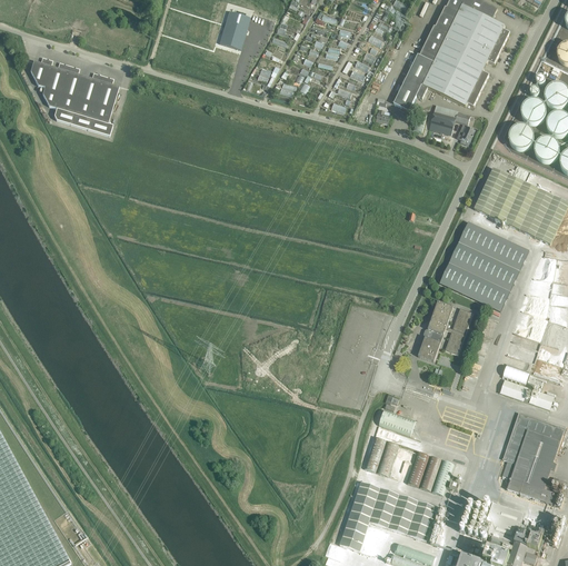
[(448,0),(446,6),(445,6),(435,25),(434,25),(419,53),(417,52),(392,101),(408,109),(416,95),(421,97),(427,86),(465,105),(466,101),(472,105),(488,72),(482,69),(487,59),(494,62),(509,30),(502,27),(504,25),(491,18),(497,7),(484,0),(448,0)]
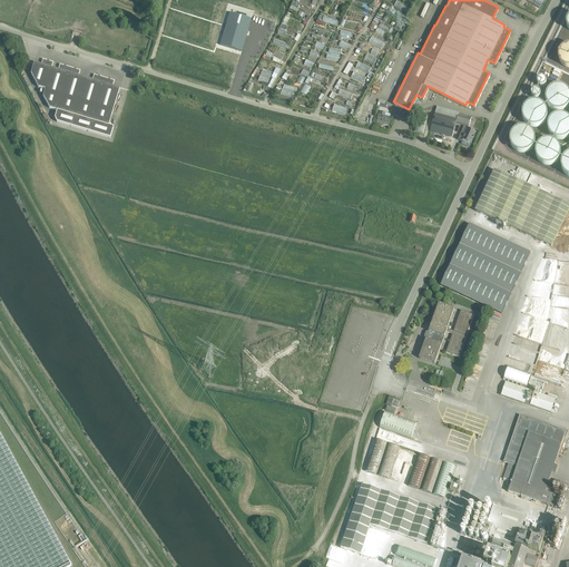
[(248,15),(227,9),(218,42),(239,48),(248,15)]
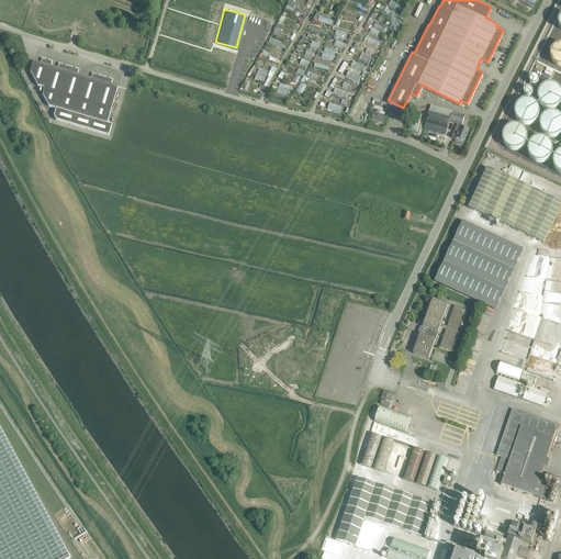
[(560,41),(559,42),(557,42),(556,43),(553,45),(552,46),(551,48),(551,51),(550,53),(551,54),(551,56),(552,58),(553,59),(556,62),(557,63),(559,63),(560,64),(560,63),(560,41)]
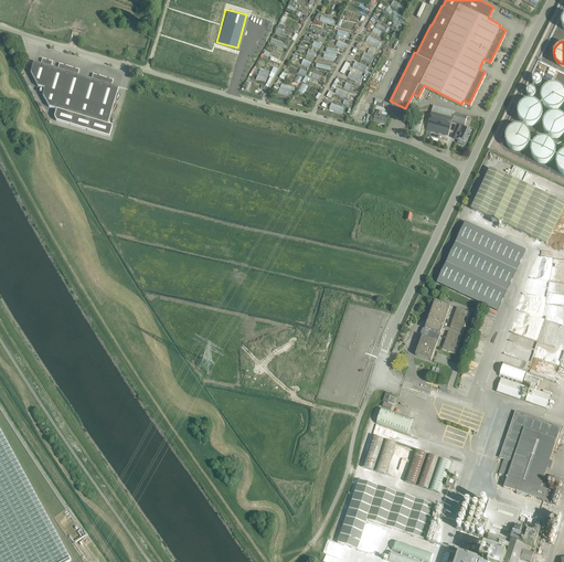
[(36,83),(43,85),(50,64),(52,59),(42,55),(40,61),(33,59),(30,70),(36,83)]
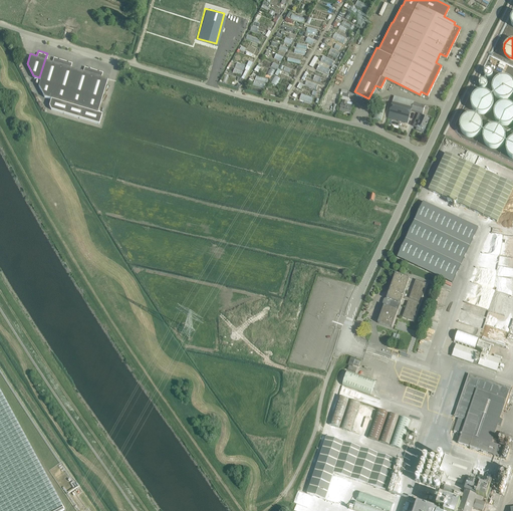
[(43,94),(50,96),(62,58),(53,55),(51,60),(45,58),(39,77),(37,83),(43,94)]
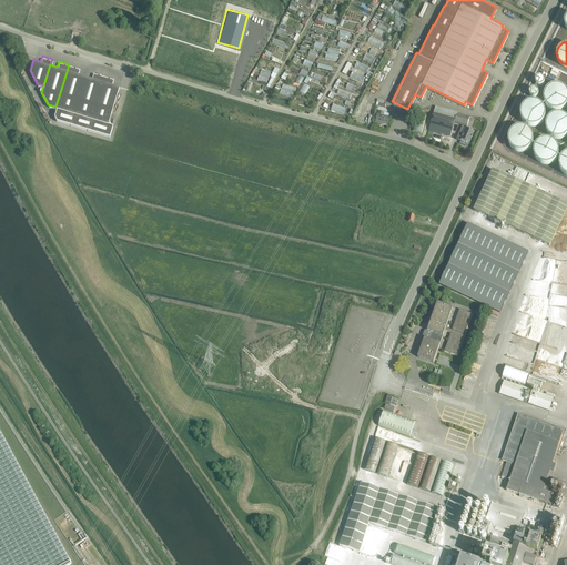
[(56,107),(53,114),(56,119),(70,122),(71,119),(73,112),(84,74),(78,72),(79,67),(69,64),(56,107)]
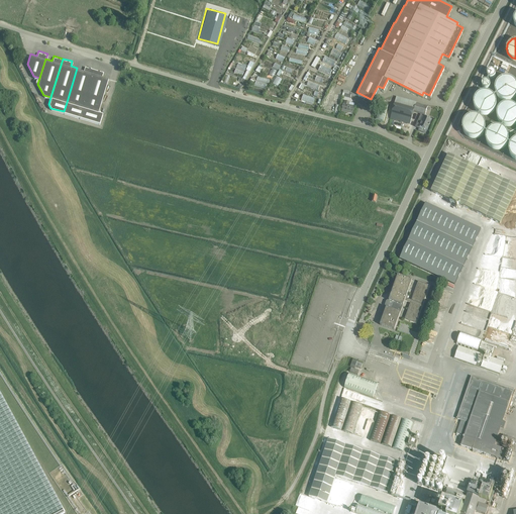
[(77,68),(67,102),(65,108),(99,118),(100,112),(97,111),(108,77),(101,75),(103,71),(84,65),(83,70),(77,68)]
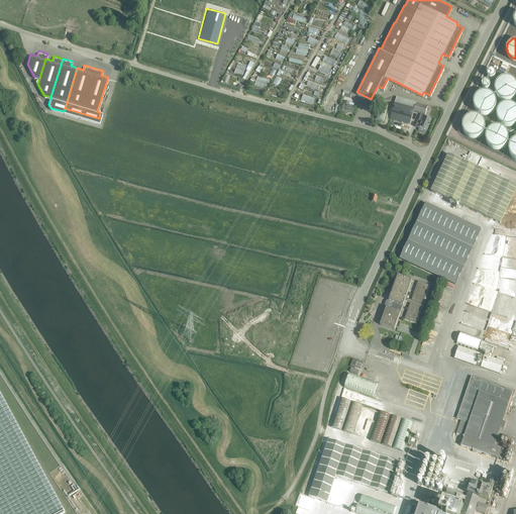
[(495,72),(495,71),(495,70),(494,69),(493,68),(492,68),(491,67),(490,68),(489,68),(488,69),(487,70),(487,71),(487,73),(488,74),(489,75),(490,75),(491,75),(492,75),(494,75),(495,73),(495,72)]
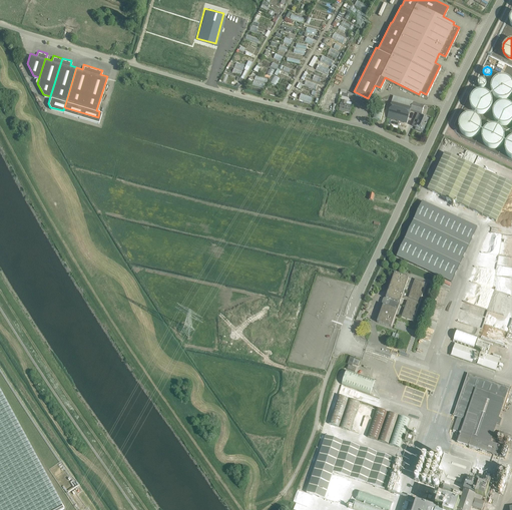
[(511,80),(511,79),(510,77),(508,76),(506,75),(504,74),(502,74),(500,74),(498,75),(496,76),(494,77),(493,79),(492,81),(491,83),(491,85),(491,87),(492,89),(493,91),(494,92),(496,94),(497,95),(500,96),(501,96),(504,96),(506,95),(508,94),(509,93),(511,91),(511,89),(511,80)]
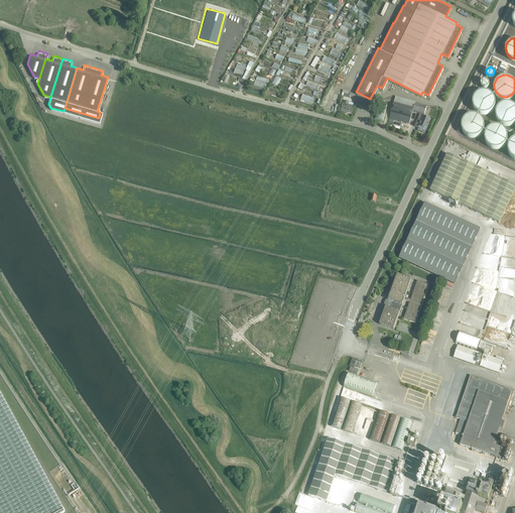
[(489,82),(488,81),(488,79),(486,78),(485,78),(483,78),(482,79),(481,81),(480,82),(481,84),(482,85),(483,86),(484,86),(486,86),(487,85),(488,84),(489,83),(489,82)]
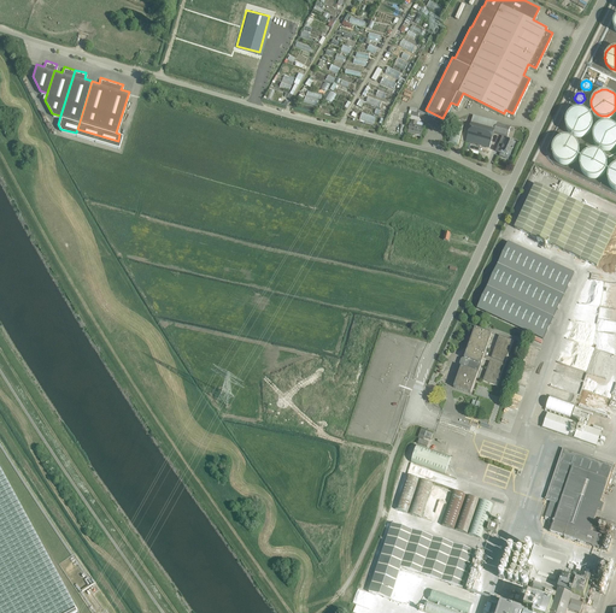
[(592,121),(592,118),(591,116),(590,115),(588,112),(586,110),(585,108),(582,108),(579,107),(576,107),(574,108),(572,110),(569,111),(568,113),(567,116),(565,118),(565,121),(565,123),(567,125),(568,128),(569,130),(572,131),(573,133),(575,134),(578,134),(581,134),(584,133),(586,131),(587,130),(590,129),(591,127),(591,124),(592,121)]
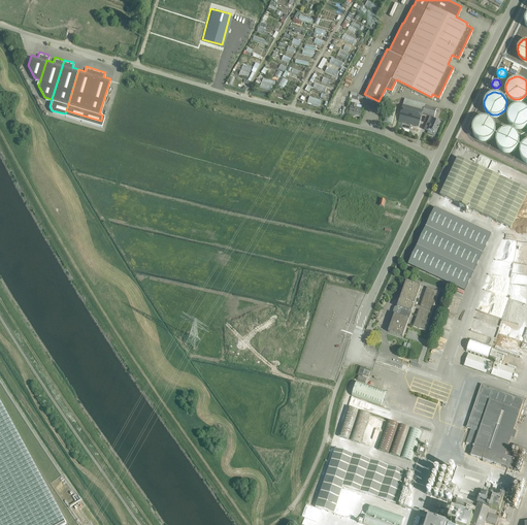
[(430,113),(425,126),(435,131),(440,119),(433,116),(435,105),(404,96),(402,104),(400,110),(398,118),(420,124),(421,122),(419,122),(421,110),(430,113)]
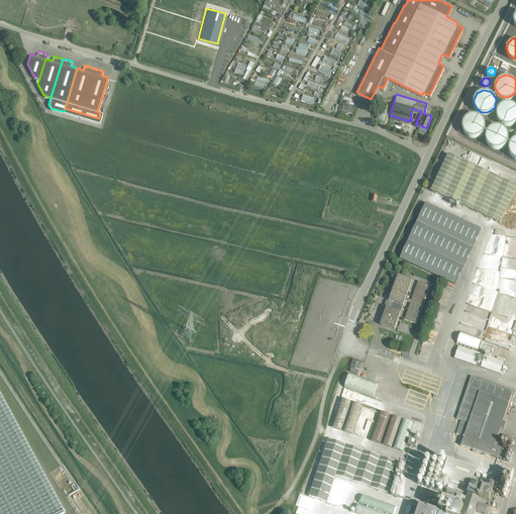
[(347,102),(348,98),(347,98),(347,99),(344,98),(343,101),(342,101),(341,109),(346,110),(346,109),(352,110),(353,104),(347,102)]
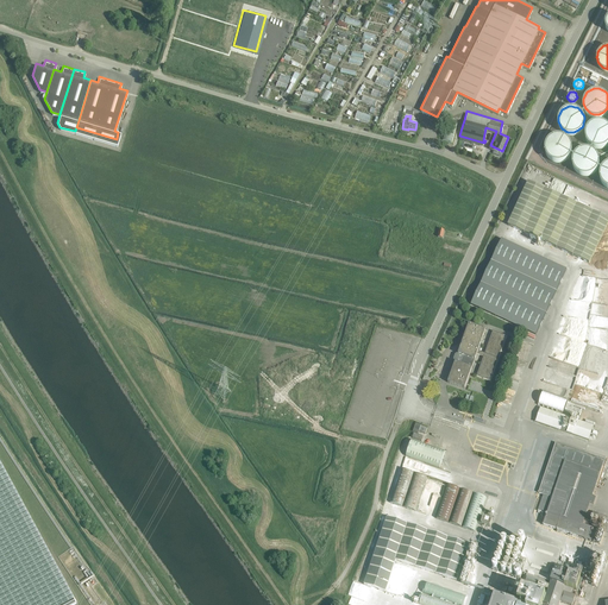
[(443,137),(451,139),(456,121),(447,119),(443,137)]
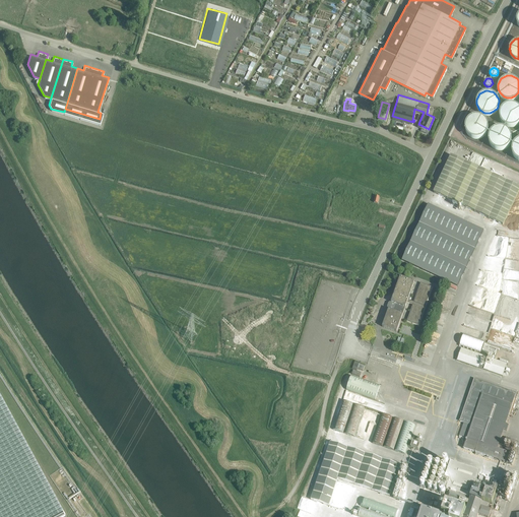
[(518,107),(518,106),(516,105),(514,104),(512,103),(511,103),(508,103),(506,104),(504,105),(503,106),(501,108),(500,110),(500,112),(499,114),(500,116),(500,118),(501,119),(502,121),(504,122),(506,123),(508,124),(510,124),(512,124),(514,124),(516,123),(518,122),(518,120),(518,119),(518,107)]
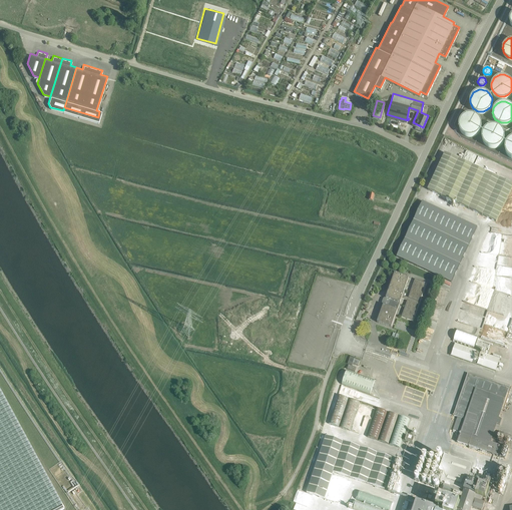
[(480,124),(480,123),(480,121),(480,119),(479,117),(477,116),(476,114),(474,113),(472,113),(470,113),(467,113),(465,113),(464,114),(462,116),(461,117),(460,119),(459,121),(459,123),(459,125),(460,127),(460,129),(462,131),(463,132),(465,133),(467,134),(469,134),(472,134),(474,133),(475,133),(477,131),(478,130),(479,128),(480,126),(480,124)]
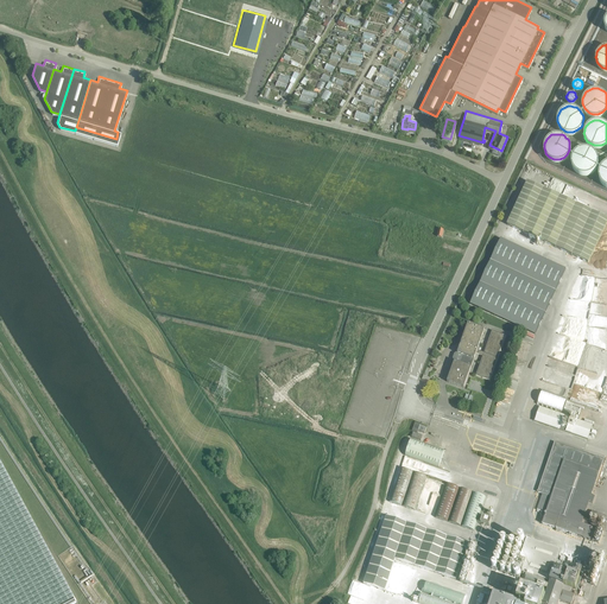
[(596,160),(596,158),(595,154),(594,152),(593,151),(590,150),(588,148),(586,147),(585,147),(582,147),(579,148),(576,150),(575,151),(573,153),(571,154),(571,158),(571,160),(571,163),(571,165),(573,166),(575,169),(576,170),(579,171),(581,172),(583,172),(587,172),(589,172),(592,171),(593,169),(594,167),(595,165),(596,163),(596,160)]
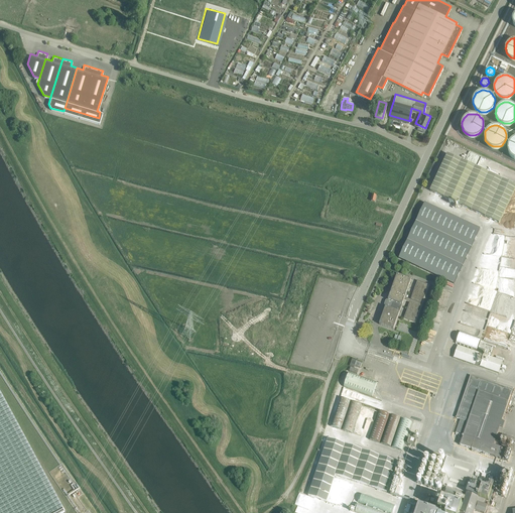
[(429,187),(498,220),(514,184),(514,182),(446,151),(429,187)]
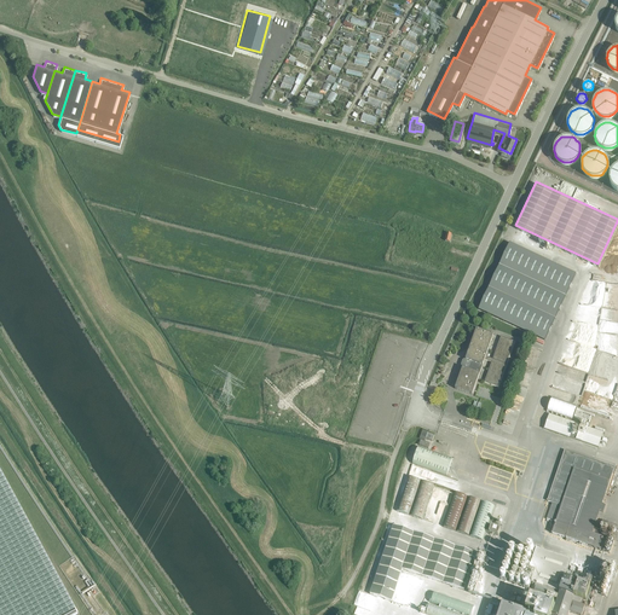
[(478,306),(544,337),(575,271),(509,239),(478,306)]
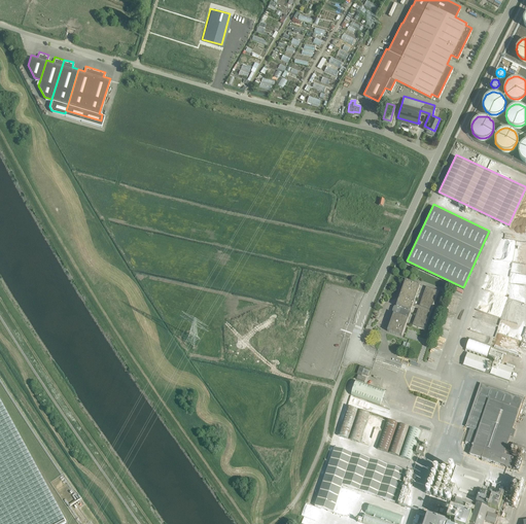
[(393,310),(386,328),(391,329),(401,334),(412,304),(418,306),(412,322),(423,326),(437,287),(425,283),(419,303),(413,301),(419,282),(405,277),(395,304),(393,305),(392,308),(393,310)]
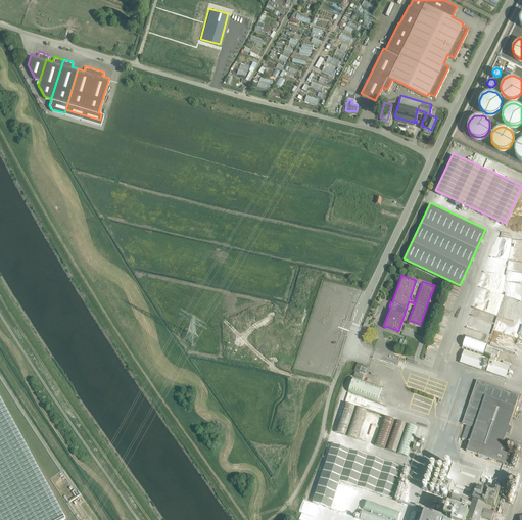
[(353,368),(359,370),(359,368),(365,370),(366,365),(356,361),(353,368)]
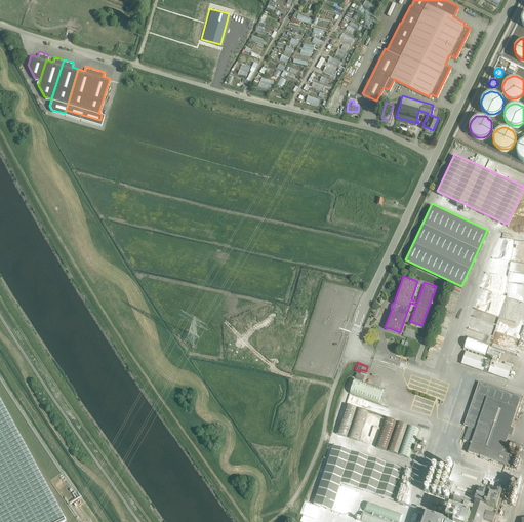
[(380,384),(383,385),(385,376),(381,375),(380,380),(365,375),(364,378),(380,384)]
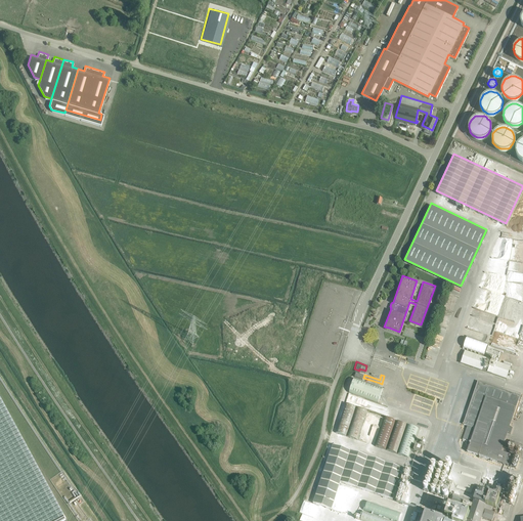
[(487,458),(491,460),(492,458),(510,464),(513,453),(500,448),(519,393),(477,379),(463,422),(467,423),(462,437),(466,438),(465,442),(469,443),(467,448),(487,456),(487,458)]
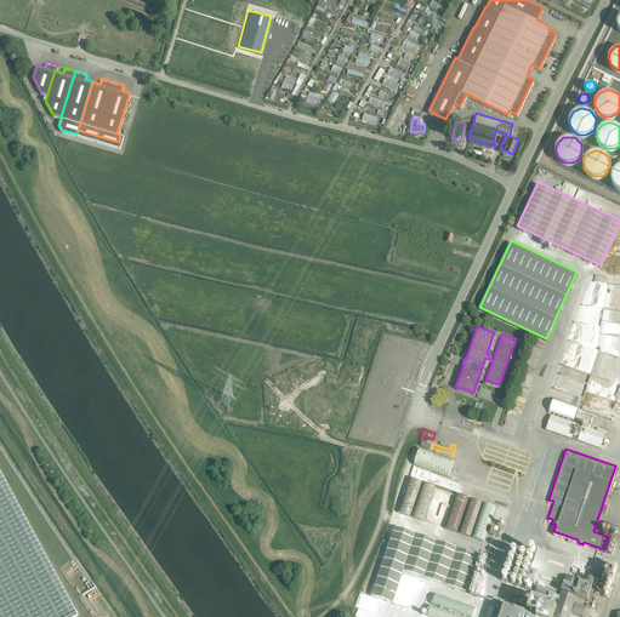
[(0,616),(67,616),(78,612),(0,468),(0,616)]
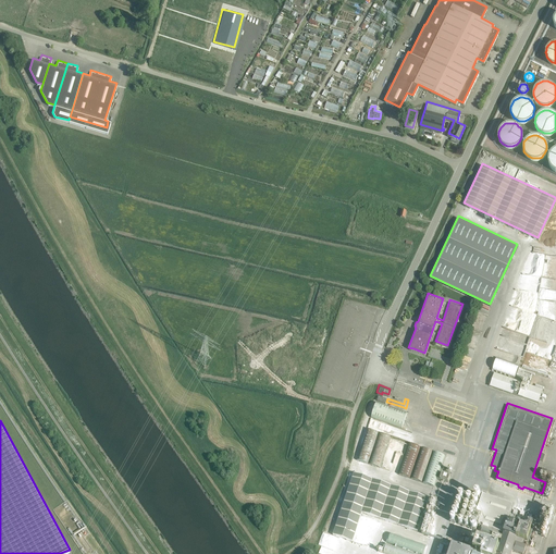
[(410,476),(421,479),(431,448),(420,445),(410,476)]
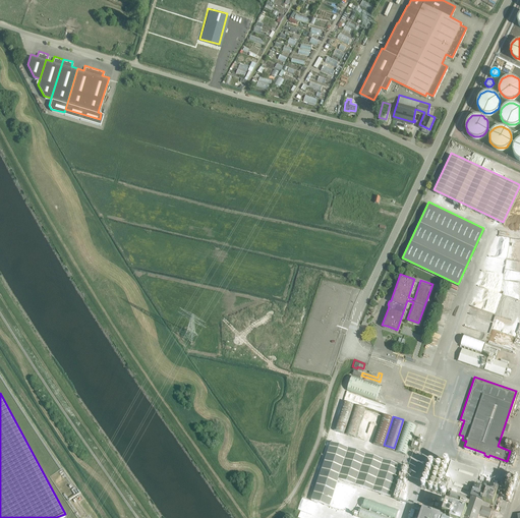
[(330,440),(310,497),(329,503),(338,476),(390,494),(398,471),(399,471),(398,474),(397,474),(396,479),(399,480),(394,496),(400,498),(402,499),(405,492),(401,490),(402,485),(404,486),(405,482),(409,471),(410,471),(411,468),(407,466),(330,440)]
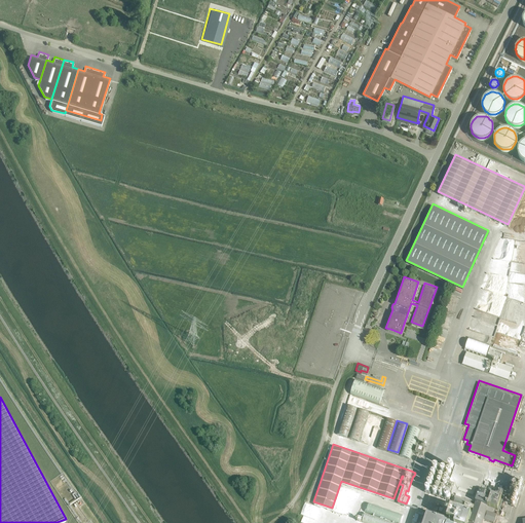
[(419,451),(417,456),(420,456),(421,452),(422,452),(425,445),(422,444),(421,446),(416,445),(414,450),(419,451)]
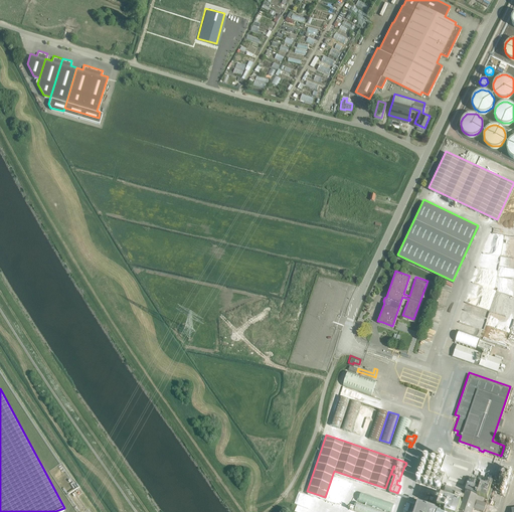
[(403,511),(402,511),(470,511),(473,506),(483,510),(491,486),(489,486),(490,484),(487,483),(487,485),(481,483),(479,483),(480,481),(477,480),(476,482),(472,480),(473,476),(471,475),(474,464),(455,457),(455,458),(445,454),(439,471),(438,471),(435,480),(446,483),(442,495),(441,494),(437,506),(437,507),(417,501),(418,499),(413,497),(413,496),(412,495),(409,494),(408,495),(407,499),(407,500),(407,501),(406,501),(404,508),(407,509),(405,511),(403,511)]
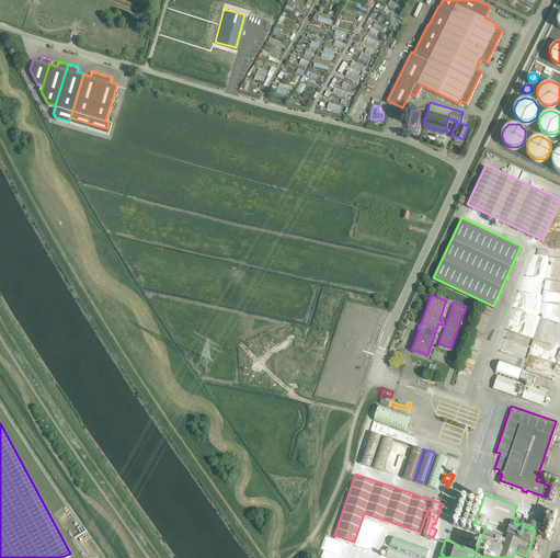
[(547,510),(543,521),(548,523),(551,511),(547,510)]
